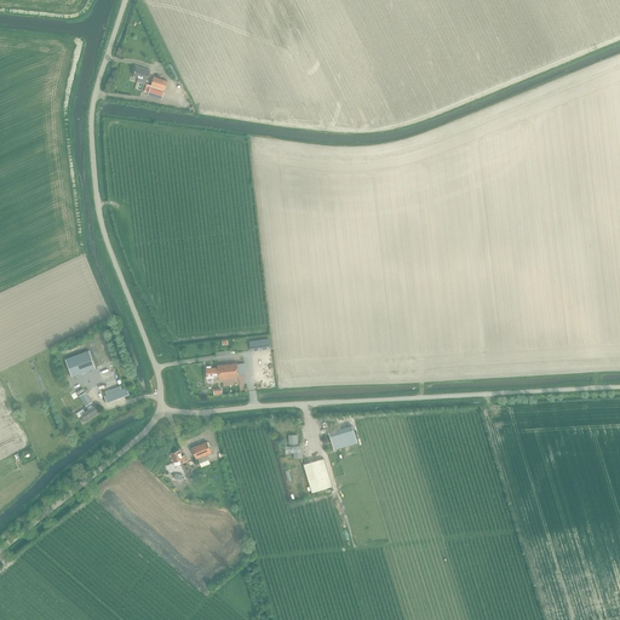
[(147,80),(150,70),(136,65),(133,75),(147,80)]
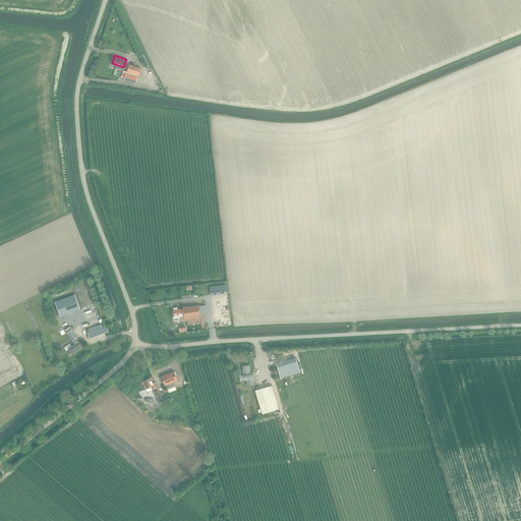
[(140,68),(129,64),(126,71),(124,78),(124,79),(135,82),(140,68)]
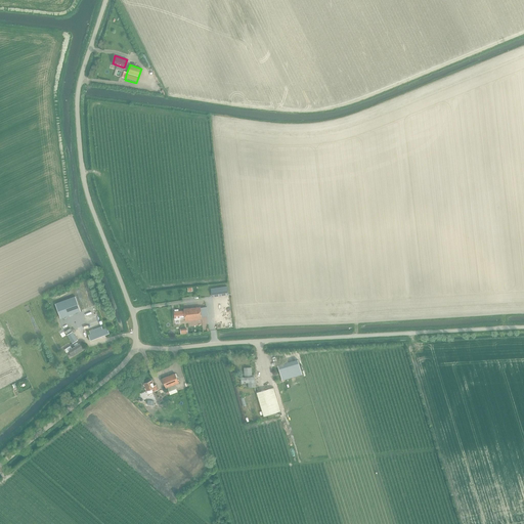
[(74,288),(80,309),(91,306),(85,285),(74,288)]
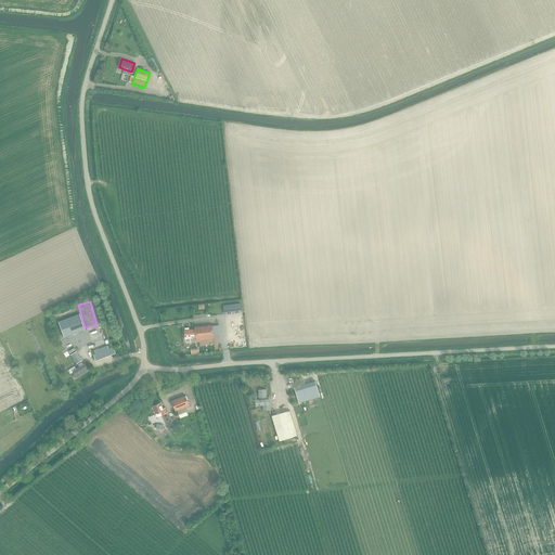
[(223,306),(224,314),(242,312),(241,304),(223,306)]
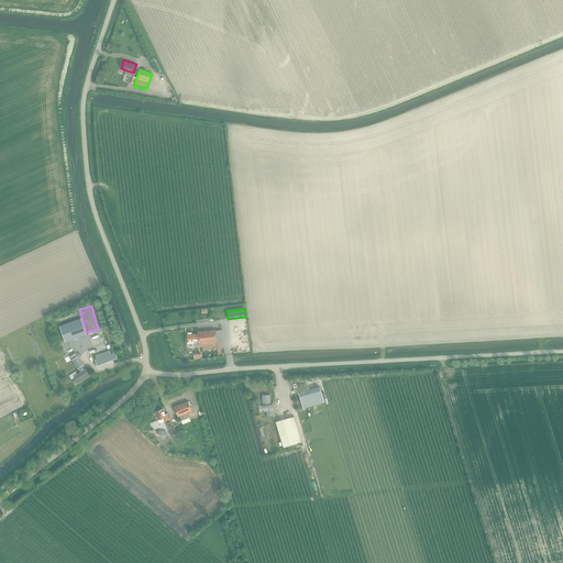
[(87,334),(80,318),(59,327),(65,342),(87,334)]
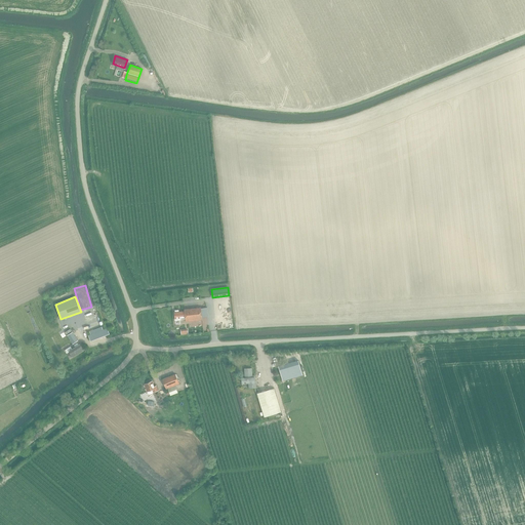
[(46,306),(35,311),(37,316),(44,313),(48,321),(52,319),(46,306)]
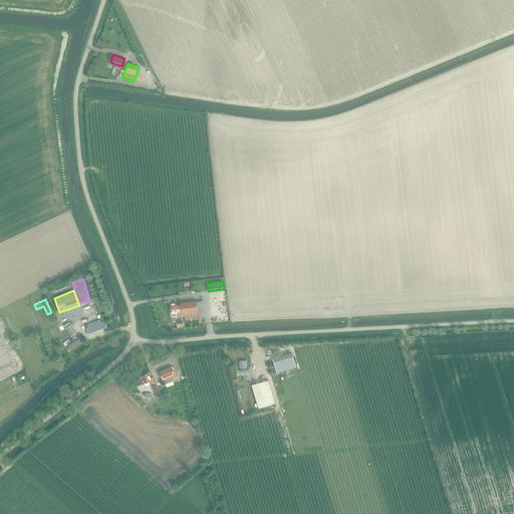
[(172,305),(171,306),(172,313),(176,313),(176,311),(181,311),(181,315),(198,313),(198,310),(203,309),(202,300),(180,303),(180,304),(175,305),(175,303),(172,304),(172,305)]
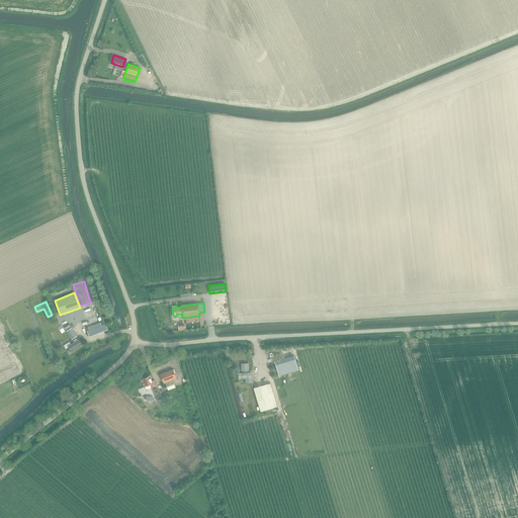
[(86,319),(87,322),(100,318),(96,305),(77,311),(80,321),(86,319)]
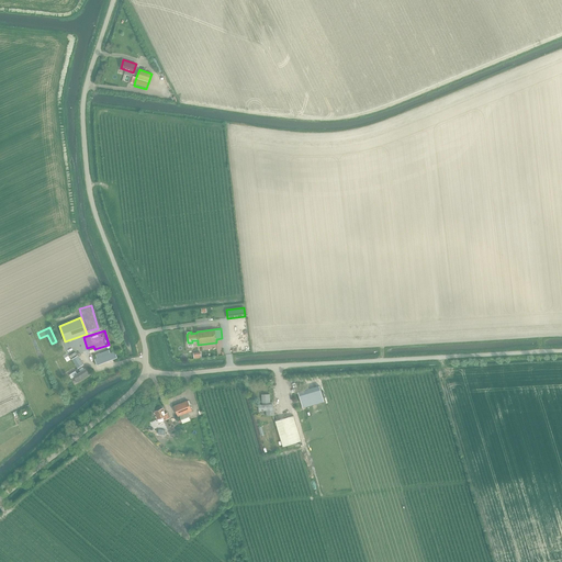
[(97,366),(116,358),(114,351),(107,355),(105,351),(93,356),(97,366)]
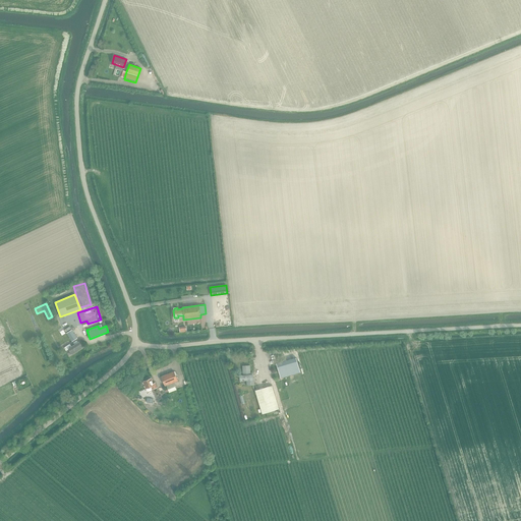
[(66,333),(71,342),(76,339),(71,330),(66,333)]
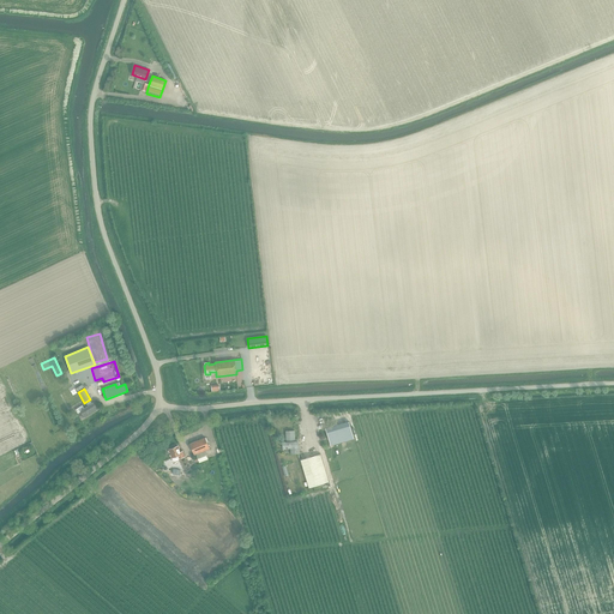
[(82,405),(76,409),(78,414),(80,419),(84,416),(85,417),(97,409),(92,403),(91,404),(90,401),(86,403),(88,407),(84,408),(82,405)]
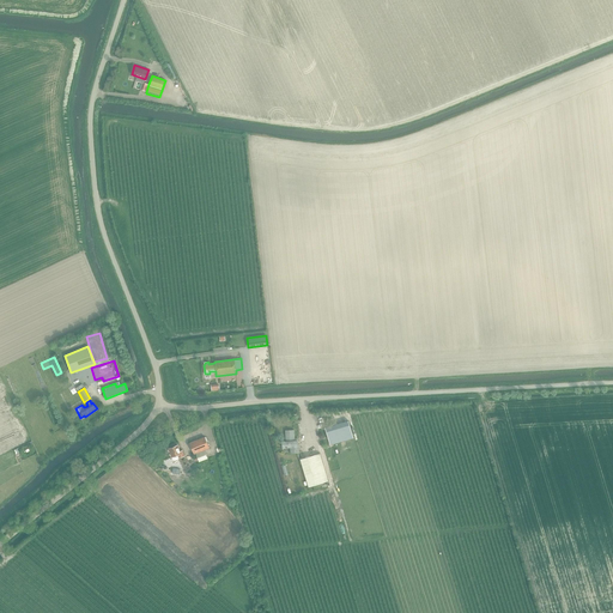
[(325,428),(329,444),(353,438),(349,420),(325,428)]
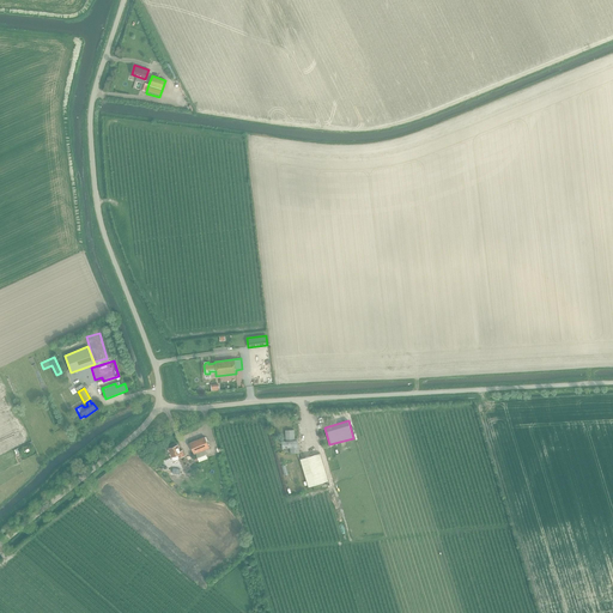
[(285,441),(281,441),(281,448),(290,447),(290,453),(298,453),(298,441),(297,441),(295,441),(293,430),(285,430),(285,441)]
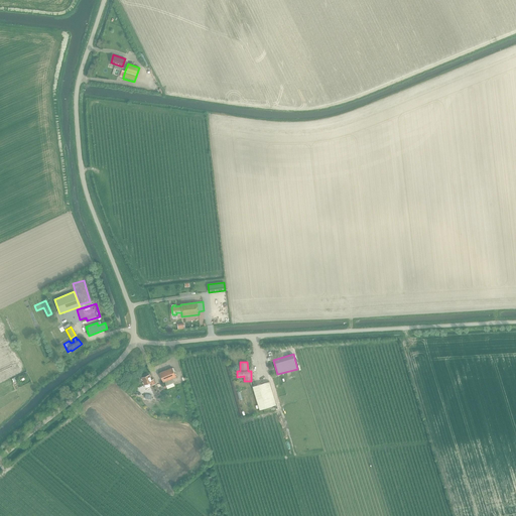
[(171,368),(158,373),(162,383),(164,382),(167,389),(174,386),(172,379),(175,378),(171,368)]
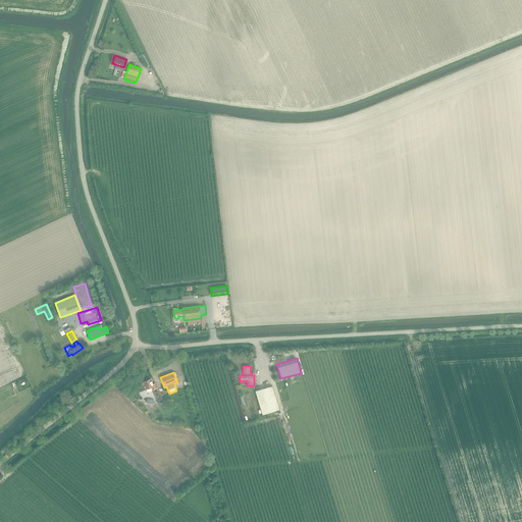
[(154,383),(152,384),(150,378),(142,381),(145,389),(150,387),(151,389),(156,388),(154,383)]
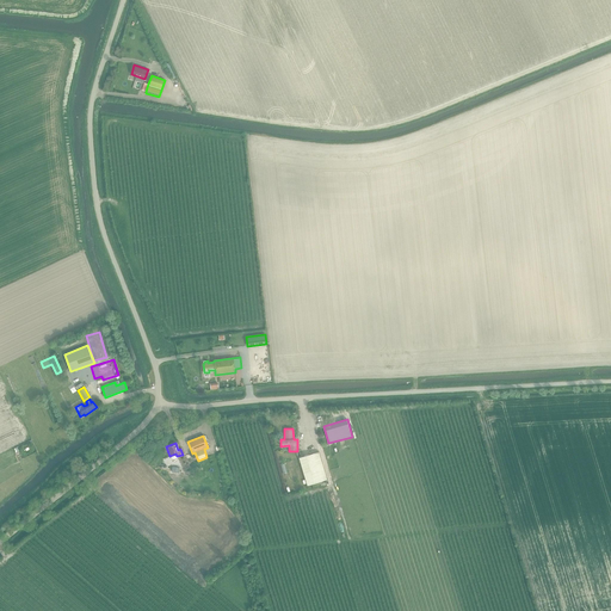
[(298,457),(307,485),(322,481),(314,452),(298,457)]
